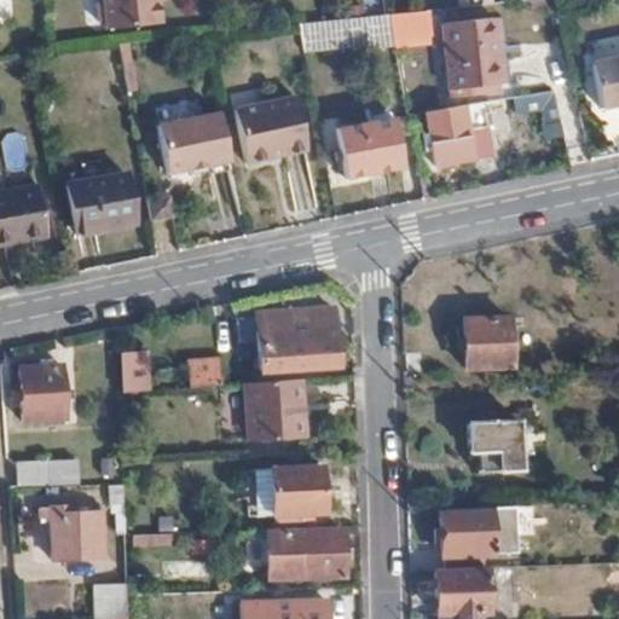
[(160,21),(156,0),(97,0),(94,4),(94,19),(102,22),(104,28),(160,21)]
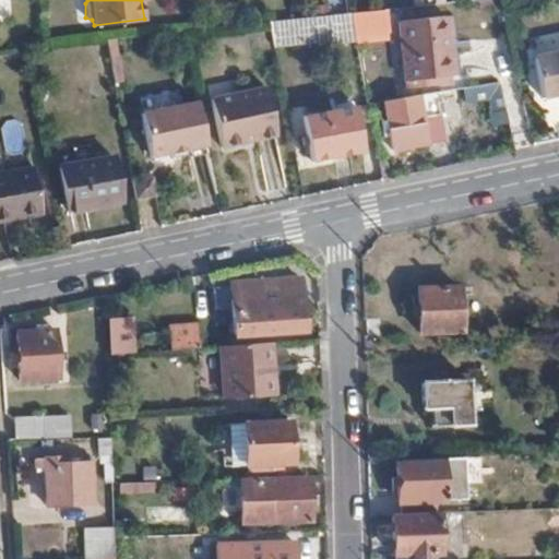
[(347,10),(352,30),(384,26),(382,7),(347,10)]
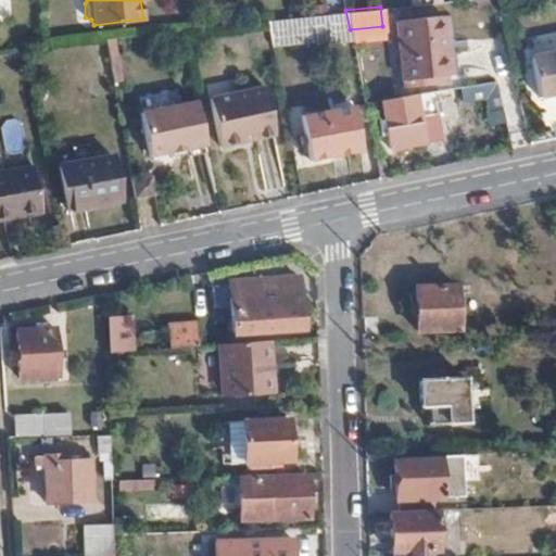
[(267,19),(272,42),(331,33),(332,37),(351,34),(350,29),(345,10),(267,19)]
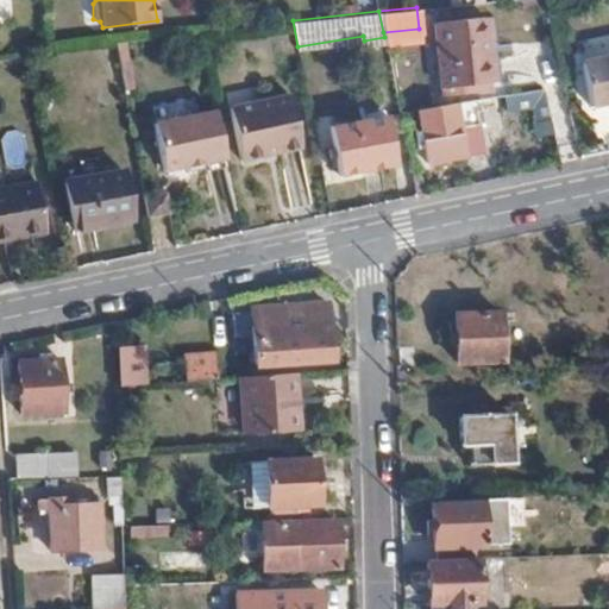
[(493,81),(488,17),(437,20),(443,92),(477,89),(477,82),(493,81)]
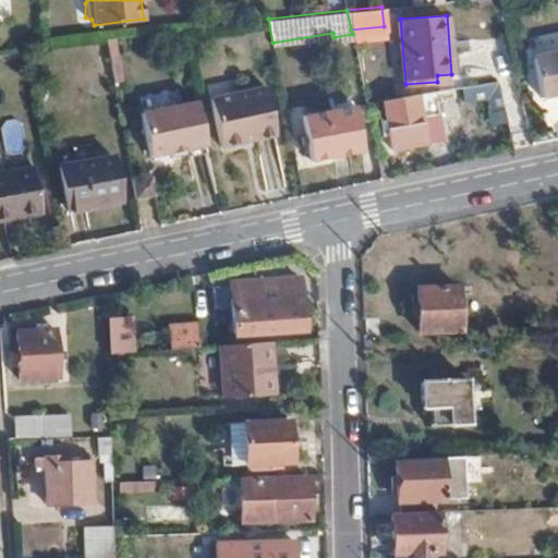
[(557,49),(532,55),(542,95),(557,92),(557,49)]
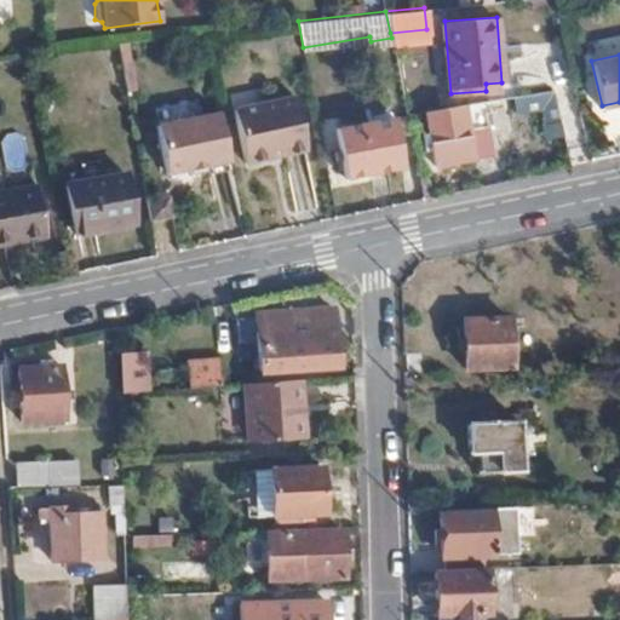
[(515,113),(541,110),(544,138),(560,136),(555,92),(512,96),(515,113)]
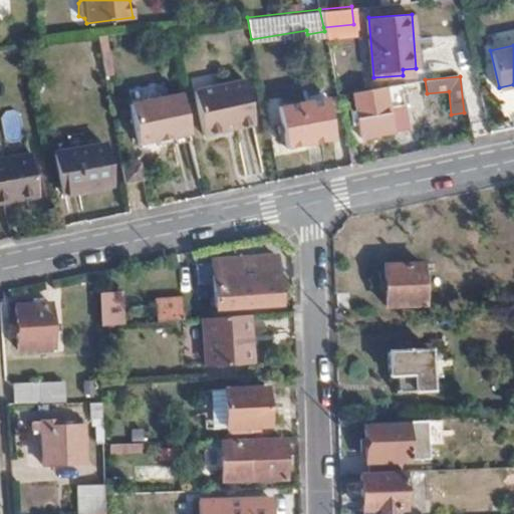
[(252,121),(243,78),(193,88),(202,134),(252,121)]
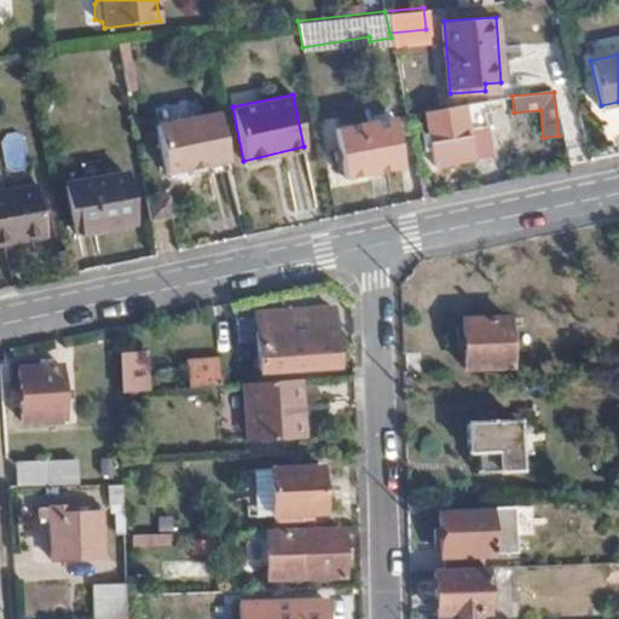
[(468,128),(462,103),(423,110),(433,165),(492,154),(486,125),(468,128)]
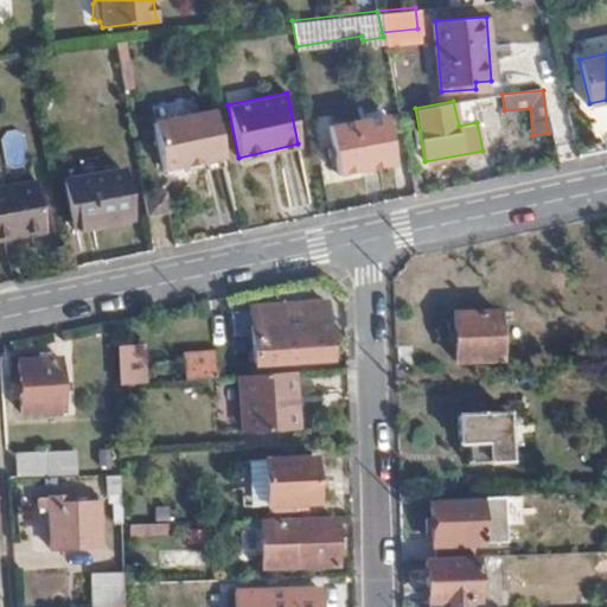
[(163,168),(223,154),(213,109),(153,122),(163,168)]
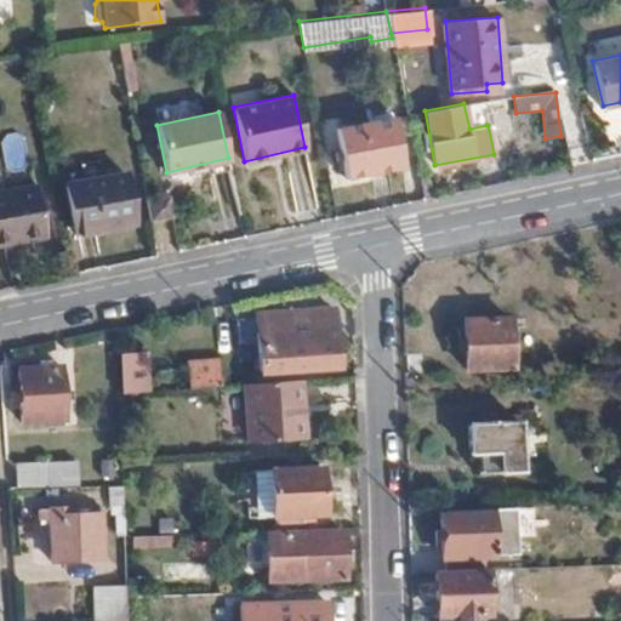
[(403,166),(393,118),(336,129),(345,177),(403,166)]
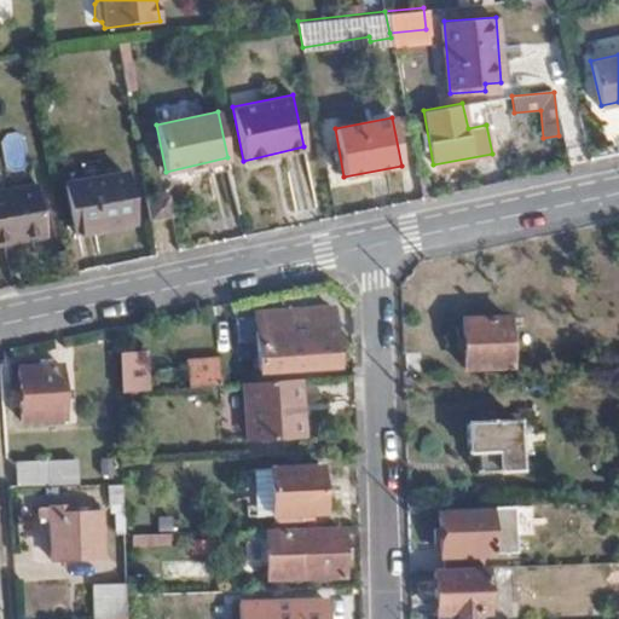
[(132,221),(125,172),(69,181),(76,231),(132,221)]
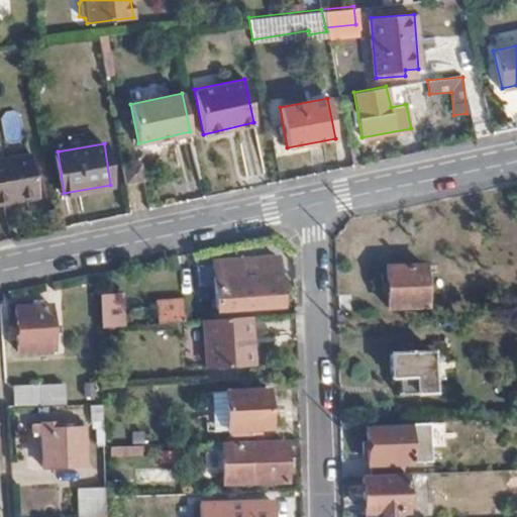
[(0,203),(40,196),(32,154),(0,161),(0,203)]
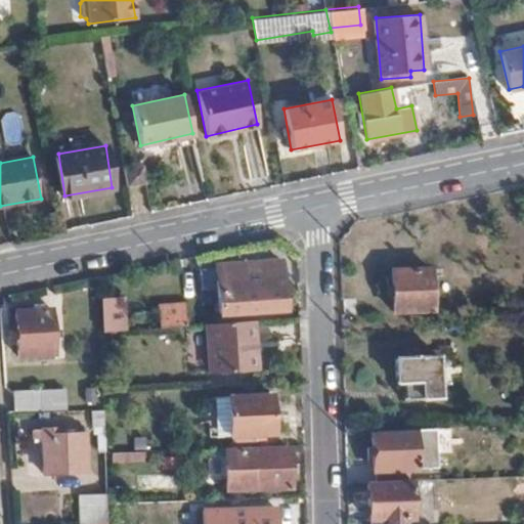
[(123,168),(127,185),(146,181),(143,165),(123,168)]
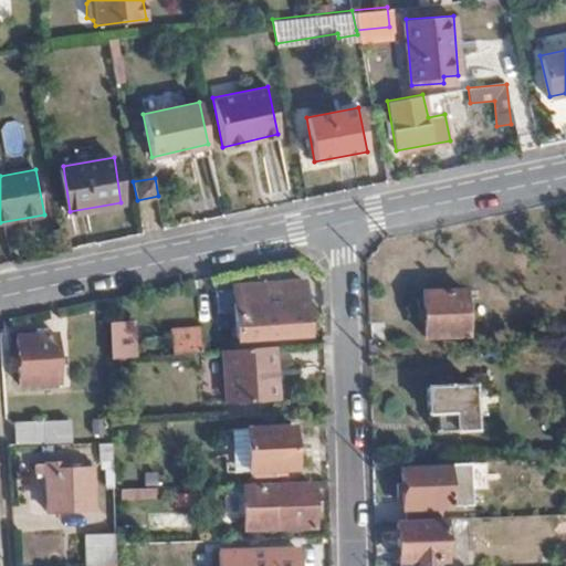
[(303,333),(301,281),(230,286),(232,336),(303,333)]
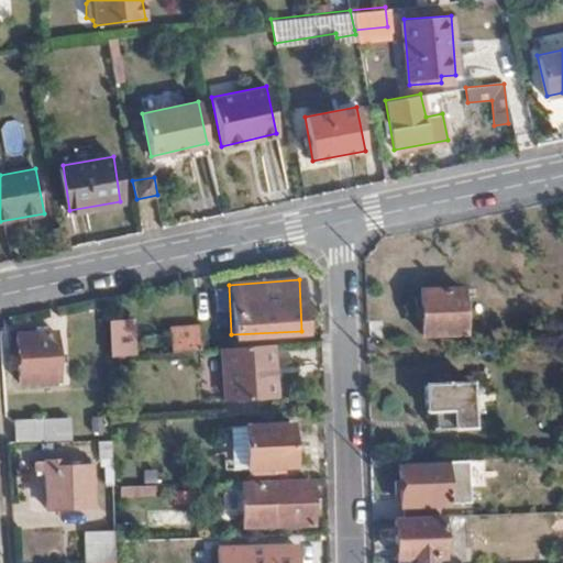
[(464,332),(462,289),(422,290),(423,333),(464,332)]
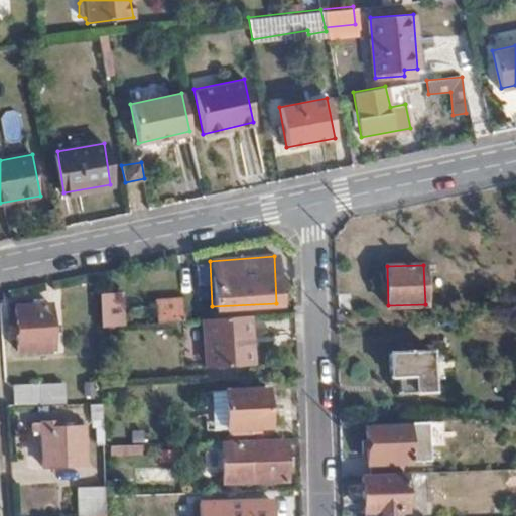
[(99,294),(101,324),(122,323),(121,293),(99,294)]
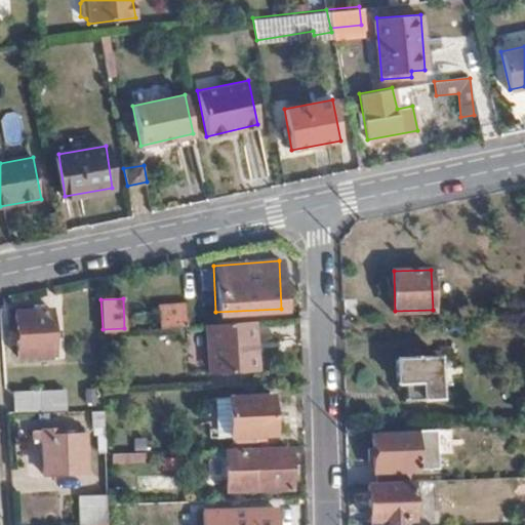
[(158,326),(184,324),(183,305),(157,306),(158,326)]
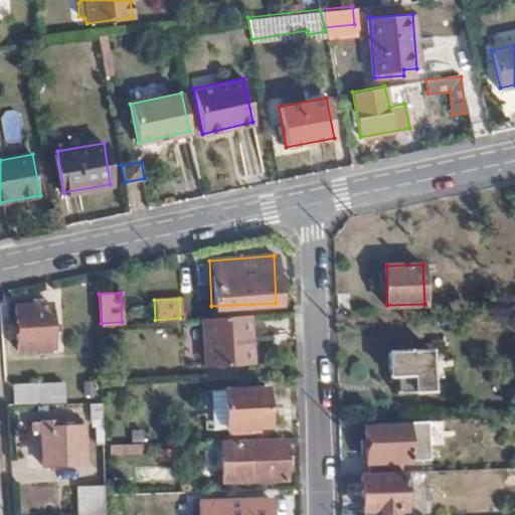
[(50,305),(45,305),(35,305),(18,307),(19,323),(20,330),(21,349),(53,347),(52,329),(58,329),(58,323),(52,323),(50,305)]
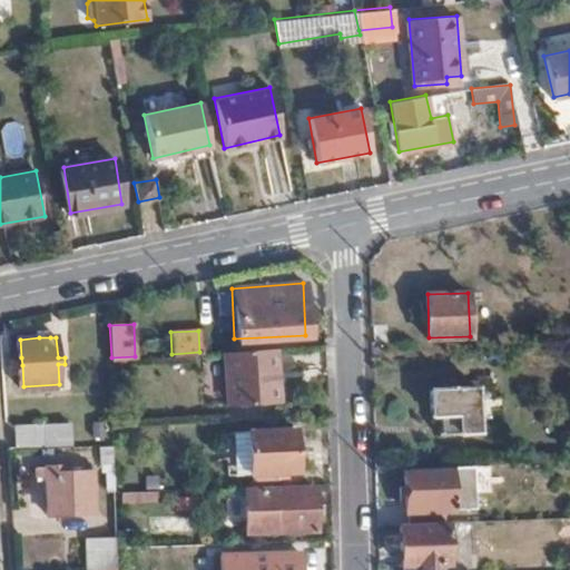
[(275,382),(274,349),(224,351),(225,404),(278,402),(278,382),(275,382)]
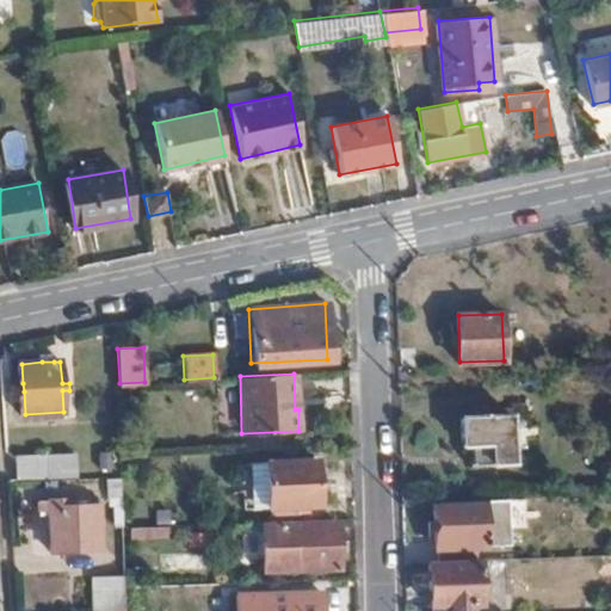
[(516,463),(513,414),(463,417),(464,446),(470,446),(471,464),(516,463)]
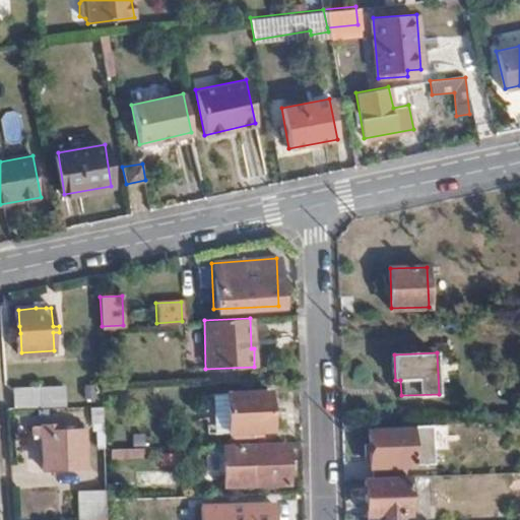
[(63,405),(62,386),(11,388),(12,408),(63,405)]
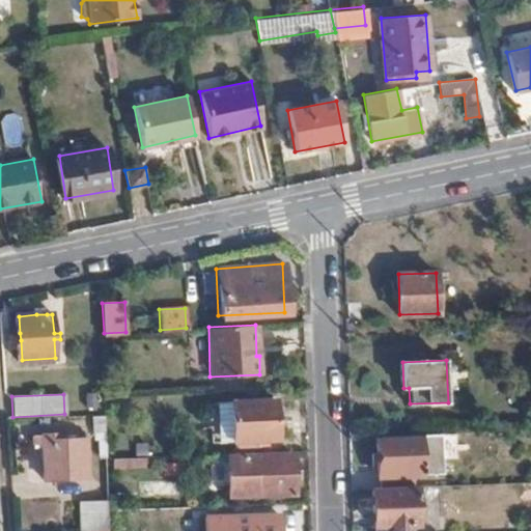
[(275,437),(274,400),(232,401),(233,437),(275,437)]
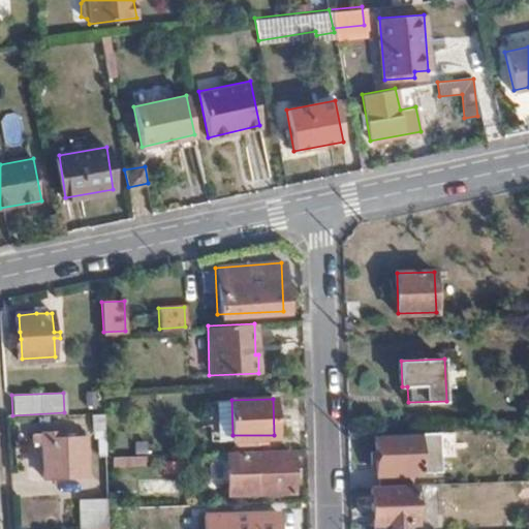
[(84,475),(81,435),(59,435),(59,431),(32,432),(32,440),(41,440),(43,476),(84,475)]
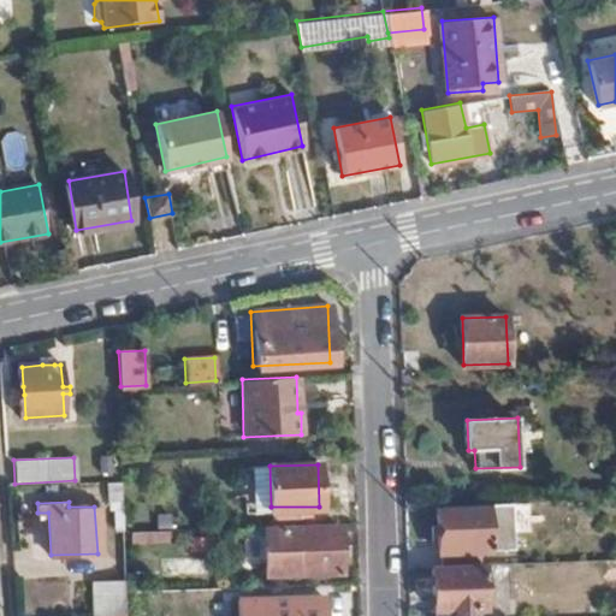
[(489,503),(438,505),(439,554),(442,554),(443,564),(481,563),(481,552),(490,552),(489,503)]
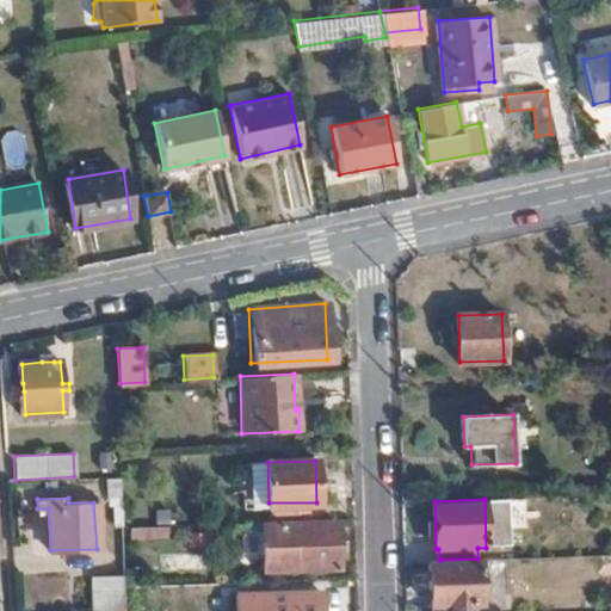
[(339,563),(338,523),(266,524),(266,565),(339,563)]
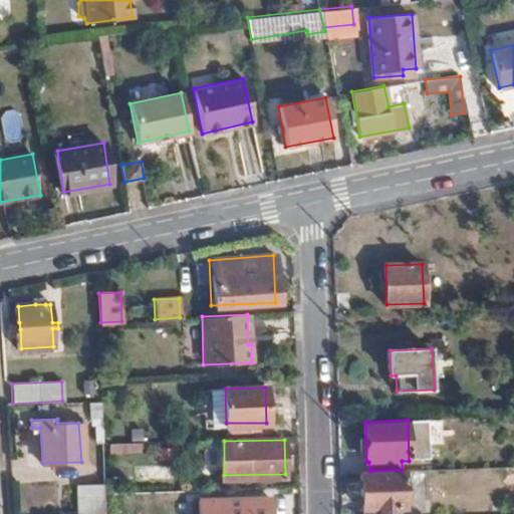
[(141,453),(141,442),(107,443),(108,454),(141,453)]
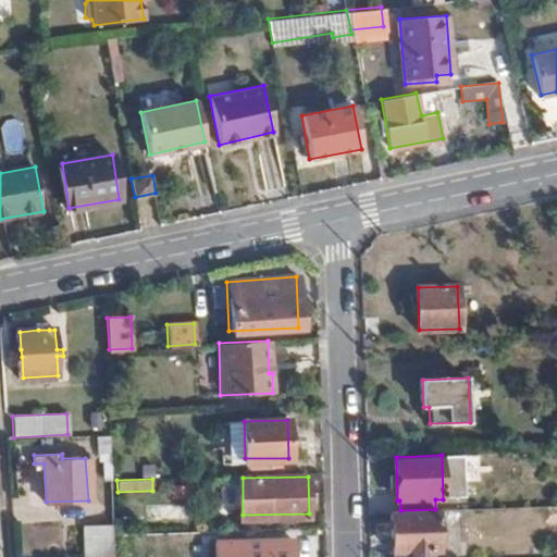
[(437,549),(435,512),(391,514),(391,549),(409,549),(409,556),(424,556),(425,549),(437,549)]
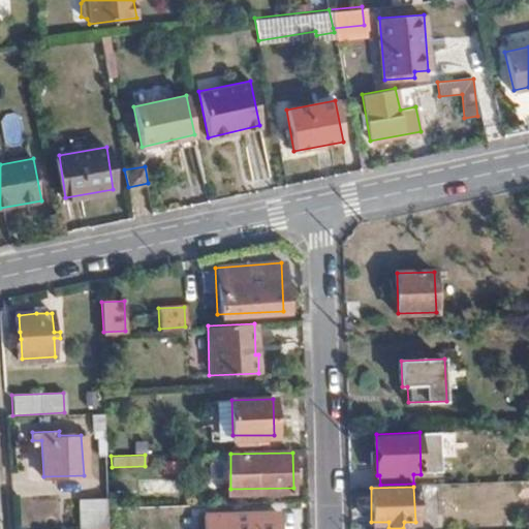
[(86,499),(86,528),(107,528),(106,498),(86,499)]
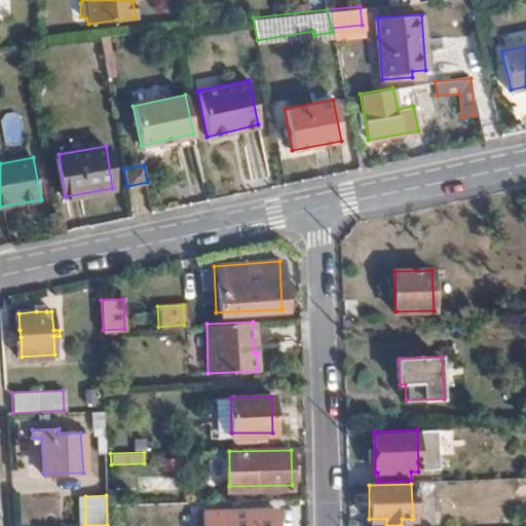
[(205,525),(252,525),(252,509),(207,510),(205,525)]
